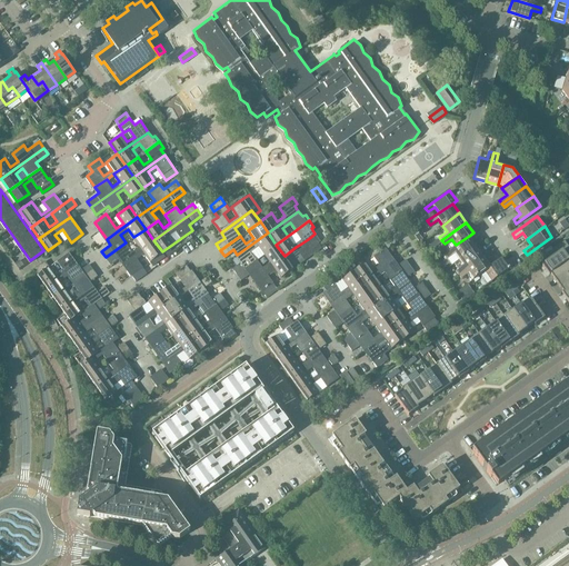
[(131,250),(126,242),(106,257),(110,264),(119,257),(123,262),(153,240),(146,229),(133,237),(139,246),(131,250)]
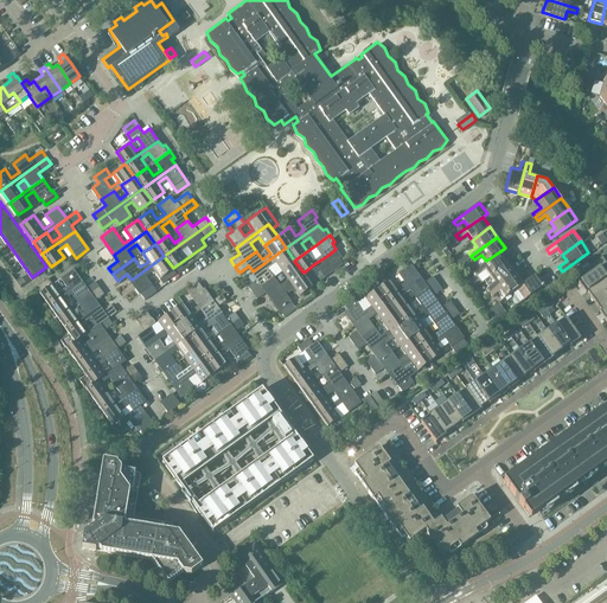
[(257,277),(248,284),(253,290),(274,275),(282,269),(294,261),(286,248),(253,271),(257,277)]
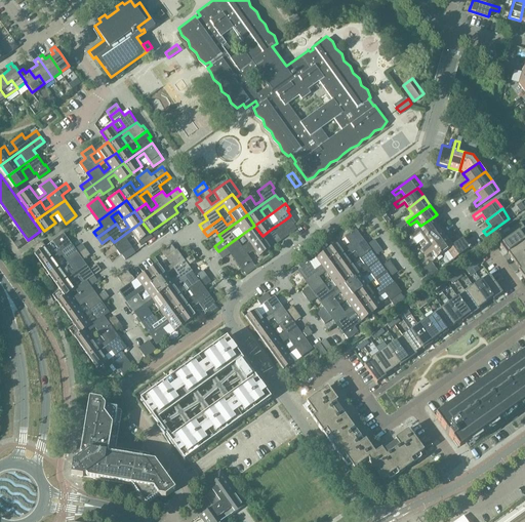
[(289,216),(284,221),(291,231),(296,228),(289,216)]
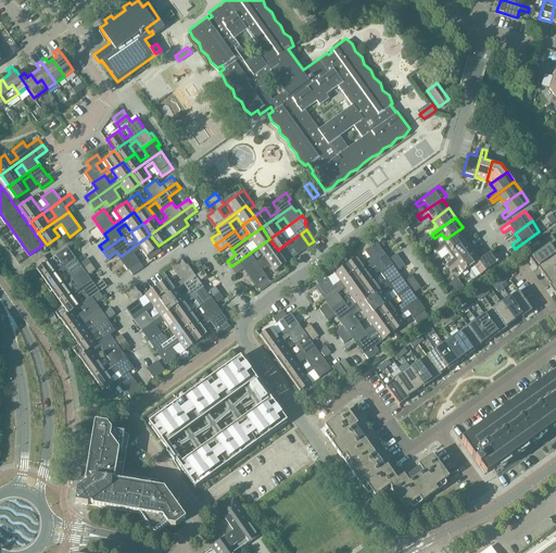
[(444,246),(449,252),(465,240),(458,230),(445,239),(433,247),(437,251),(444,246)]
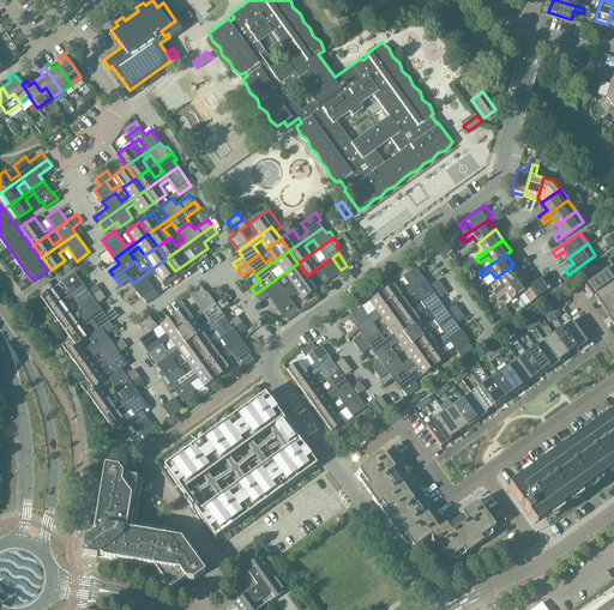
[(332,258),(325,263),(335,275),(341,270),(332,258)]
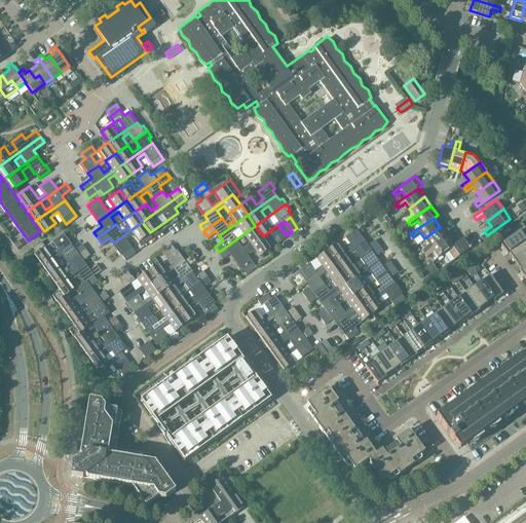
[(142,222),(114,243),(125,258),(136,251),(126,238),(134,233),(139,240),(150,232),(142,222)]
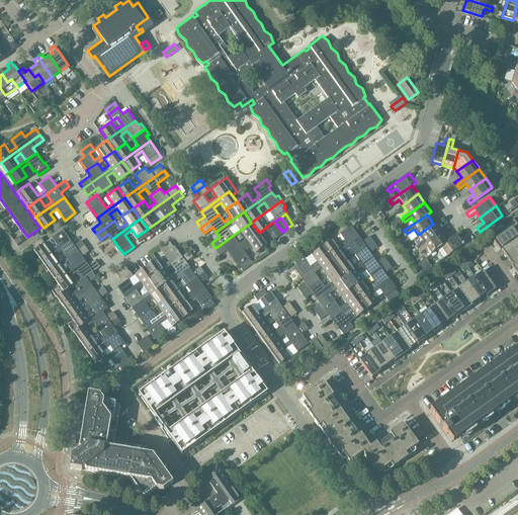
[(274,222),(269,225),(277,236),(282,232),(274,222)]
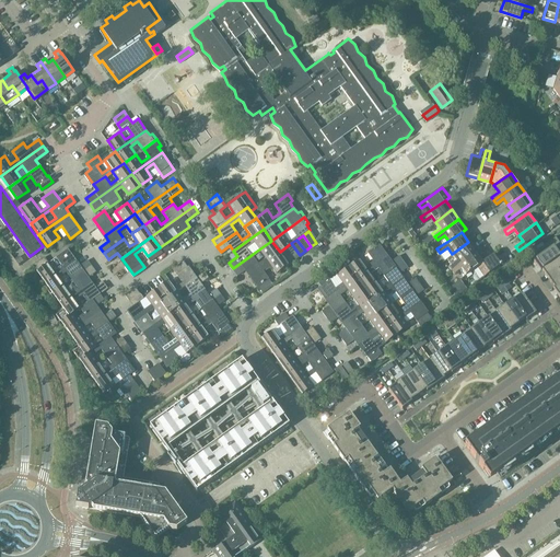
[(348,265),(357,276),(386,254),(378,243),(375,245),(372,240),(361,246),(365,253),(368,252),(373,259),(366,264),(360,256),(348,265)]
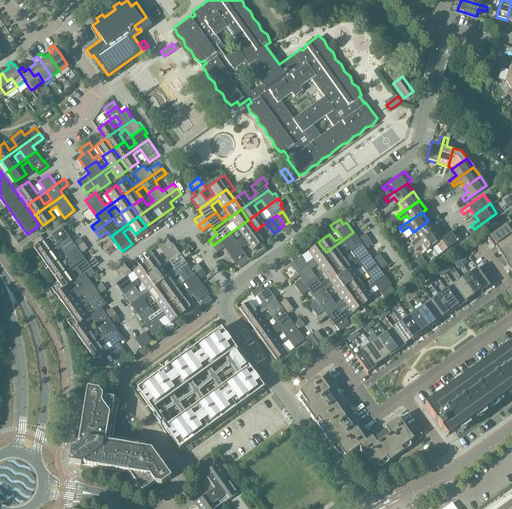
[(225,245),(228,250),(256,230),(248,220),(238,227),(243,235),(236,239),(231,232),(213,245),(217,251),(225,245)]
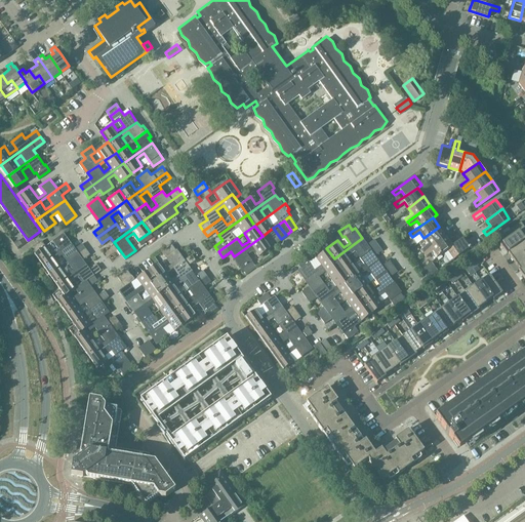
[(420,248),(422,251),(446,235),(439,227),(423,238),(428,243),(420,248)]
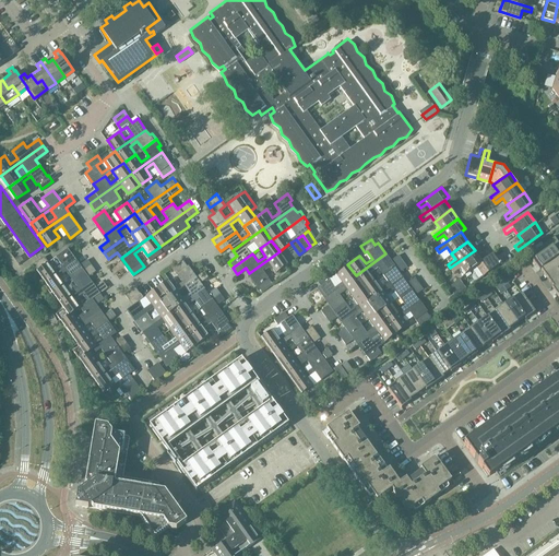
[(290,243),(285,247),(294,258),(299,255),(290,243)]
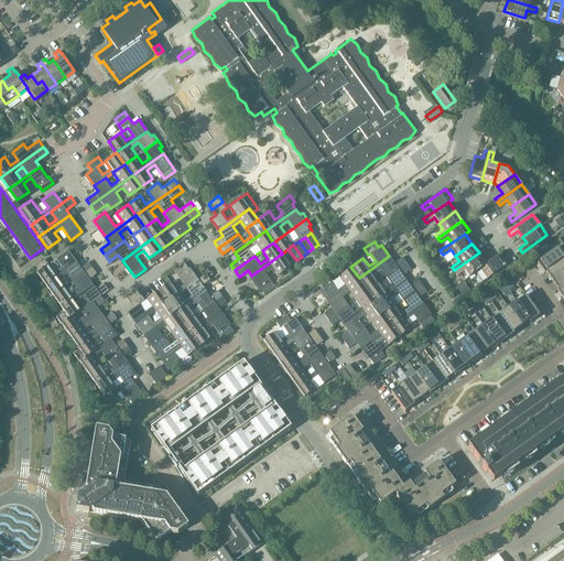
[(557,246),(538,260),(544,270),(563,255),(563,256),(557,246)]
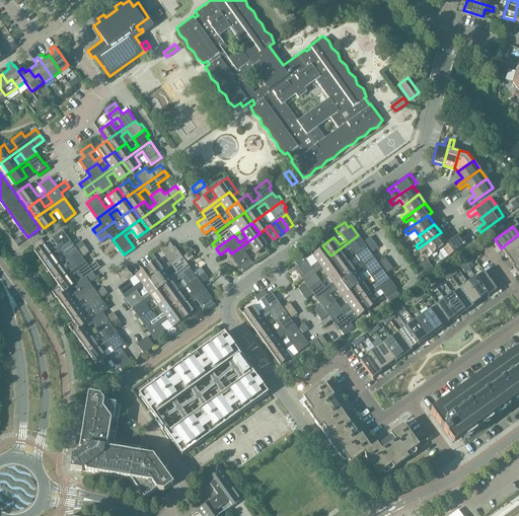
[(33,249),(42,260),(69,240),(62,229),(52,236),(57,244),(50,248),(41,236),(31,243),(34,248),(33,249)]
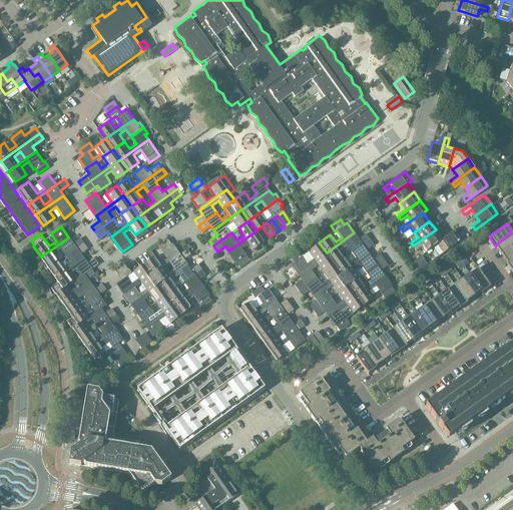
[(257,230),(228,250),(239,266),(249,259),(240,246),(247,241),(252,248),(270,236),(262,226),(257,230)]
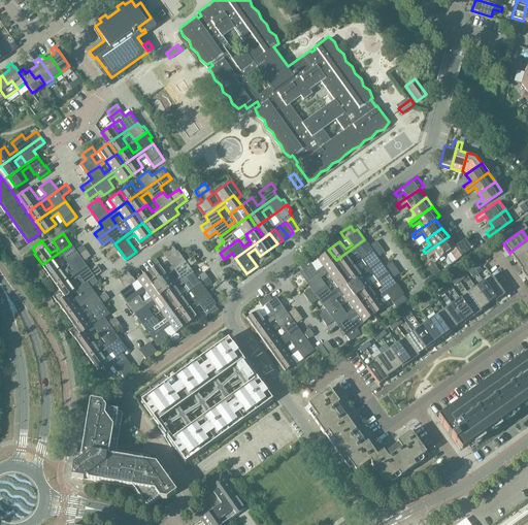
[(438,258),(450,250),(449,250),(455,245),(449,236),(425,253),(428,257),(434,252),(438,258)]
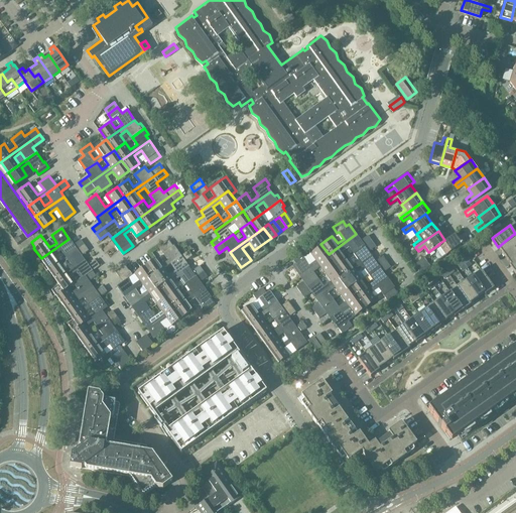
[(438,244),(439,244),(445,253),(468,237),(466,234),(459,238),(455,232),(444,240),(438,244)]
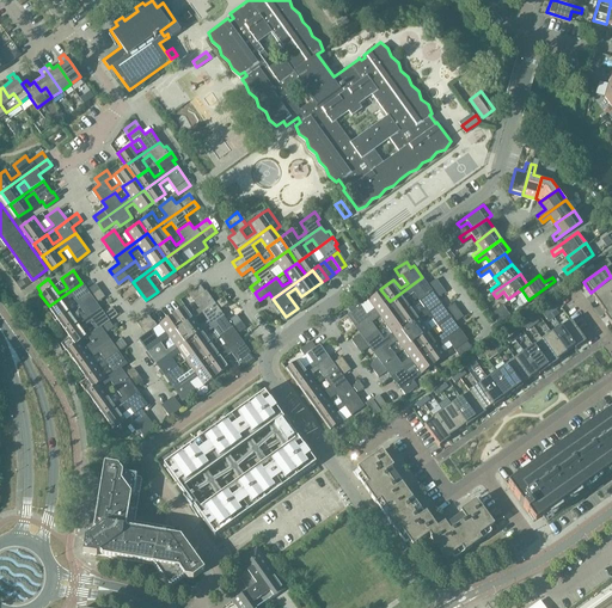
[(611,292),(611,276),(591,293),(592,293),(599,301),(611,292)]
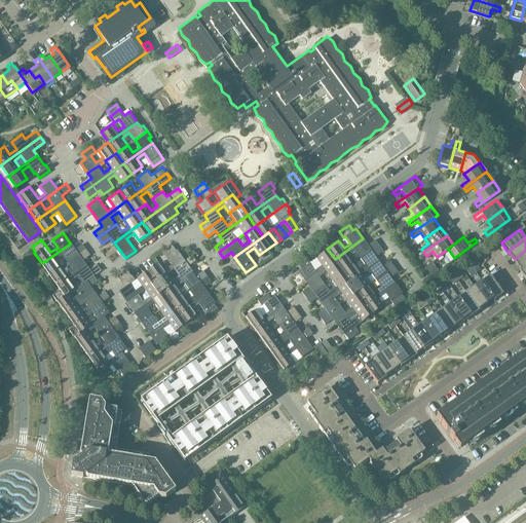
[(367,244),(363,238),(335,259),(342,269),(353,262),(348,255),(355,250),(361,257),(379,244),(375,238),(367,244)]
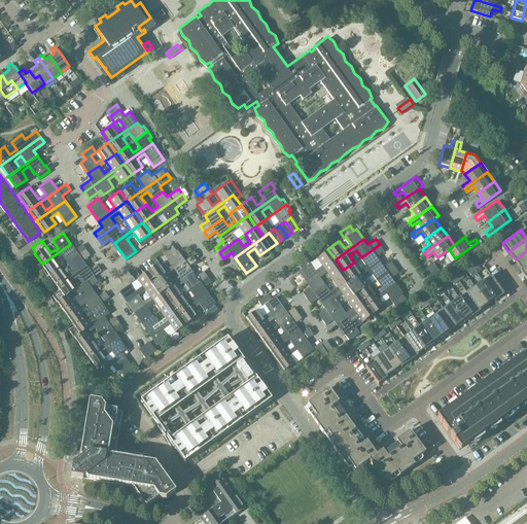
[(42,264),(49,275),(61,267),(56,259),(63,254),(68,262),(86,248),(82,243),(74,248),(70,244),(42,264)]
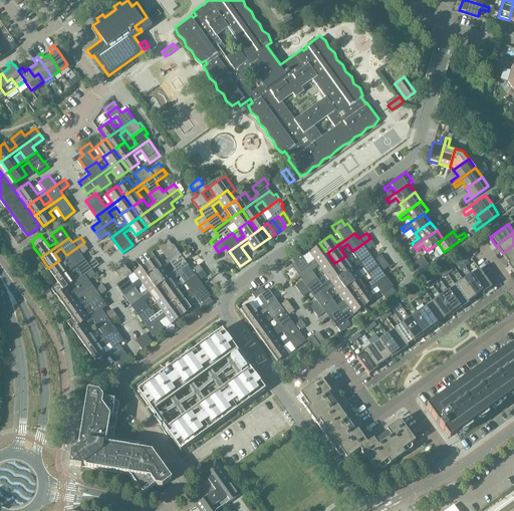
[(156,255),(145,263),(152,273),(163,265),(163,266),(170,261),(180,253),(169,238),(159,245),(168,258),(161,262),(156,255)]
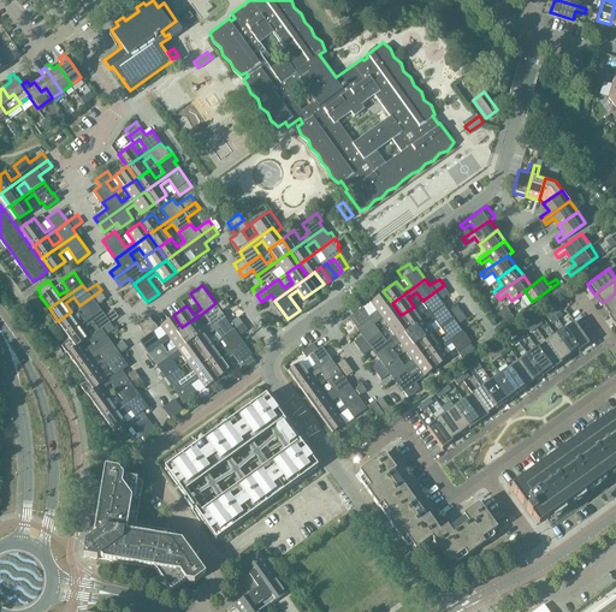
[(401,315),(410,328),(443,304),(439,298),(449,292),(444,285),(422,301),(428,309),(420,315),(414,307),(401,315)]
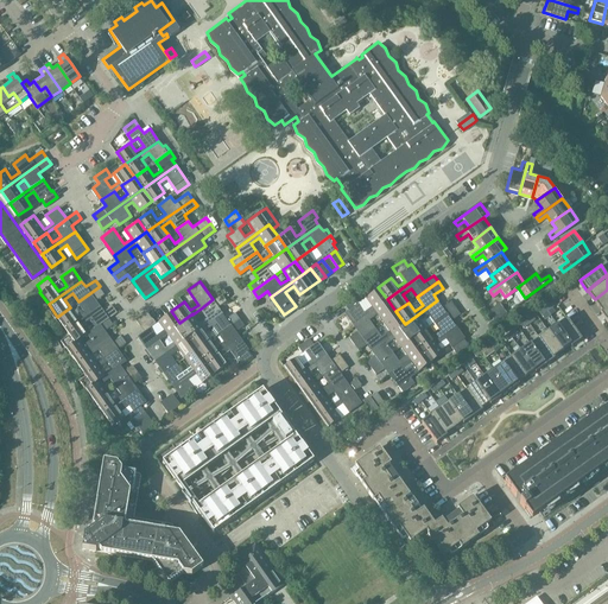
[(70,307),(57,317),(65,329),(99,305),(95,299),(105,293),(100,286),(78,302),(84,310),(76,316),(70,307)]
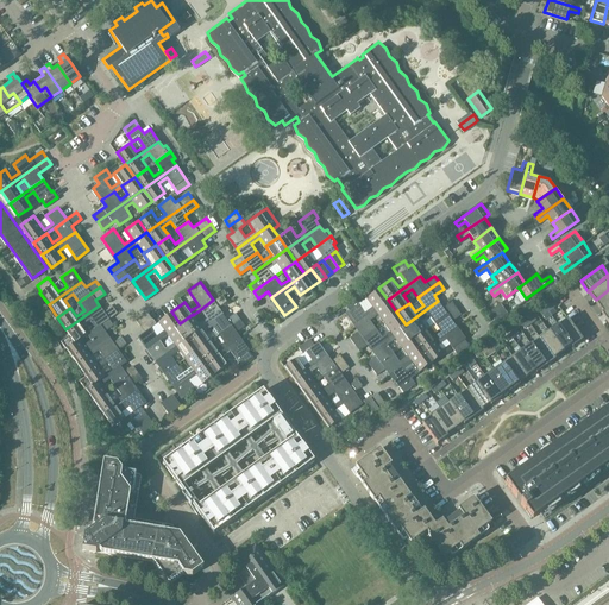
[(360,301),(356,295),(345,303),(349,309),(346,312),(355,323),(388,300),(378,288),(366,297),(360,301)]
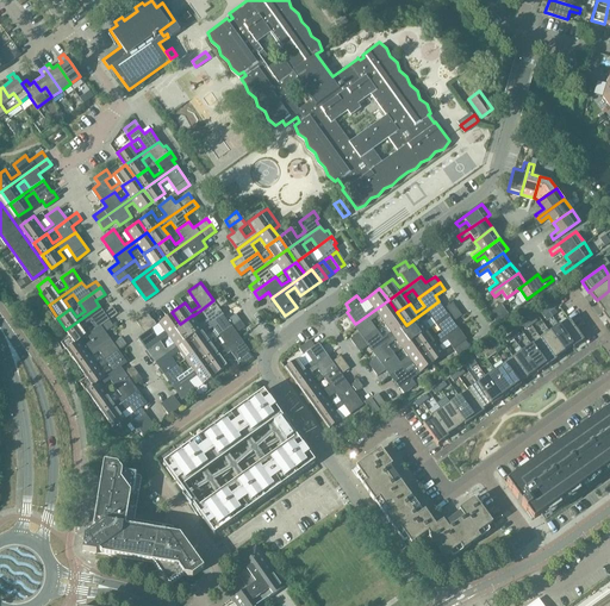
[(609,306),(609,291),(597,300),(604,310),(602,311),(603,312),(609,306)]
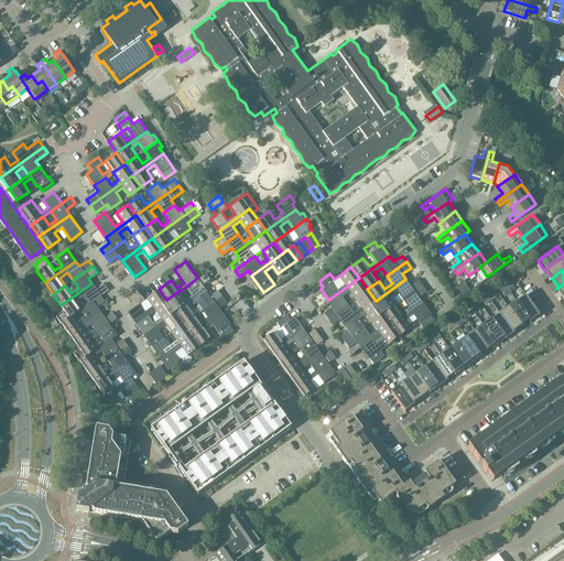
[(166,300),(175,311),(205,290),(202,284),(210,278),(206,272),(197,278),(186,287),(192,294),(184,300),(179,292),(179,291),(166,300)]
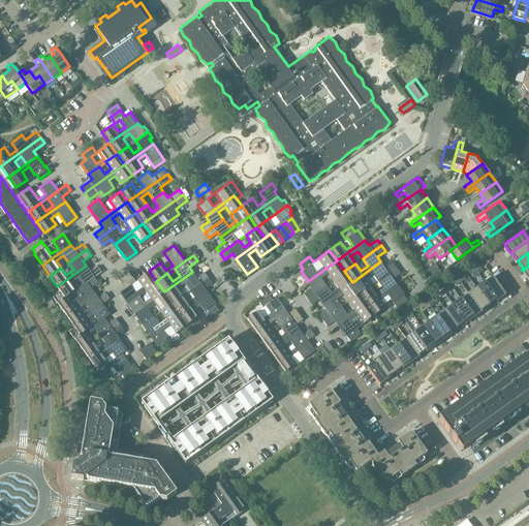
[(334,279),(344,271),(337,260),(308,281),(312,286),(304,291),(308,298),(327,284),(321,277),(328,272),(334,279)]
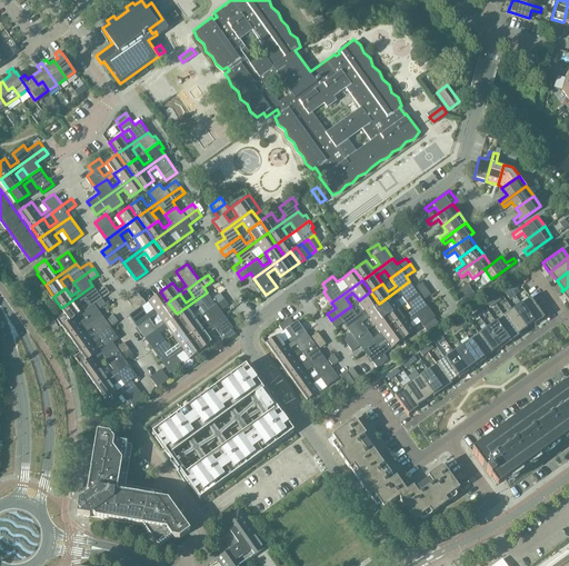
[(379,304),(387,315),(399,306),(393,298),(400,293),(407,300),(427,287),(422,280),(413,287),(409,281),(379,304)]
